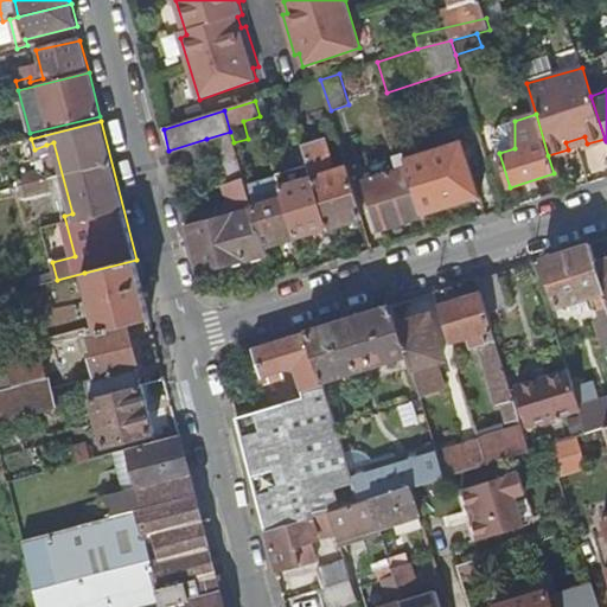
[(515,148),(515,121),(498,126),(493,136),(499,153),(515,148)]
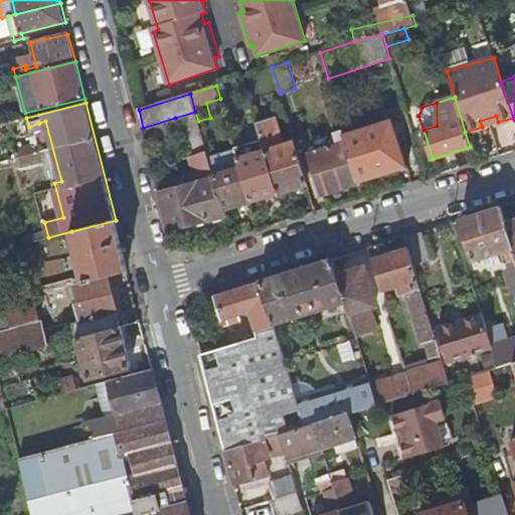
[(187,159),(208,153),(198,121),(195,112),(175,118),(187,159)]
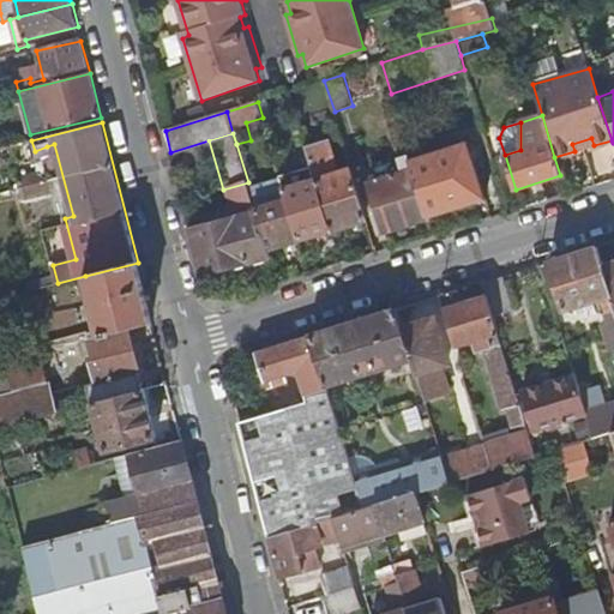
[(575,151),(594,145),(591,138),(572,144),(575,151)]
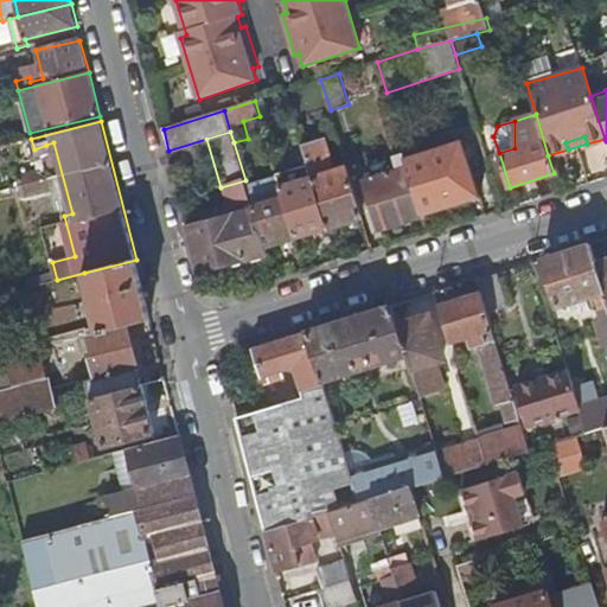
[(326,139),(304,145),(314,178),(331,228),(364,217),(347,167),(337,170),(326,139)]
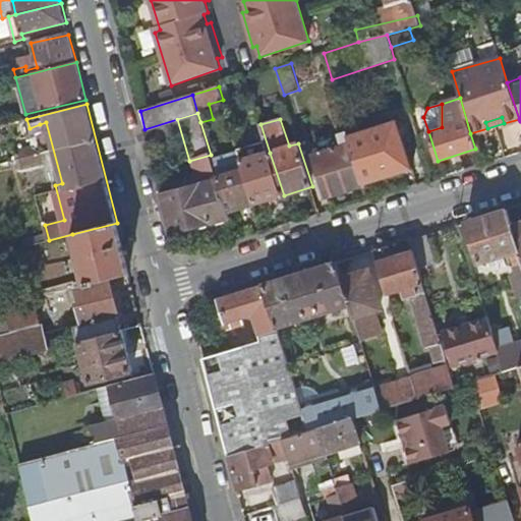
[(398,120),(348,133),(363,184),(414,169),(398,120)]
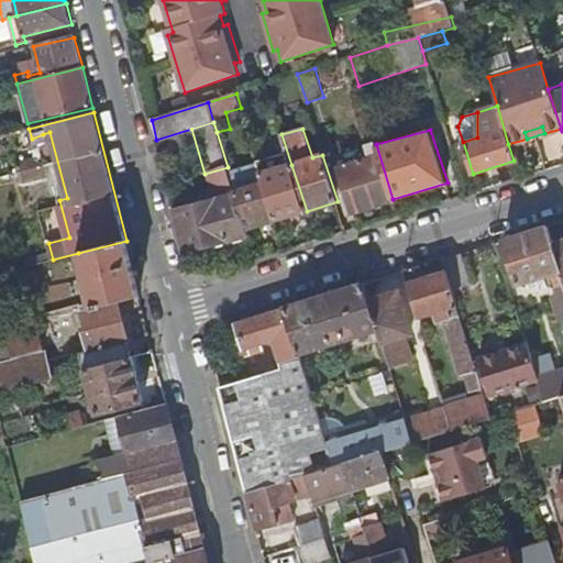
[(393,199),(376,144),(372,132),(363,134),(370,158),(339,167),(352,212),(393,199)]
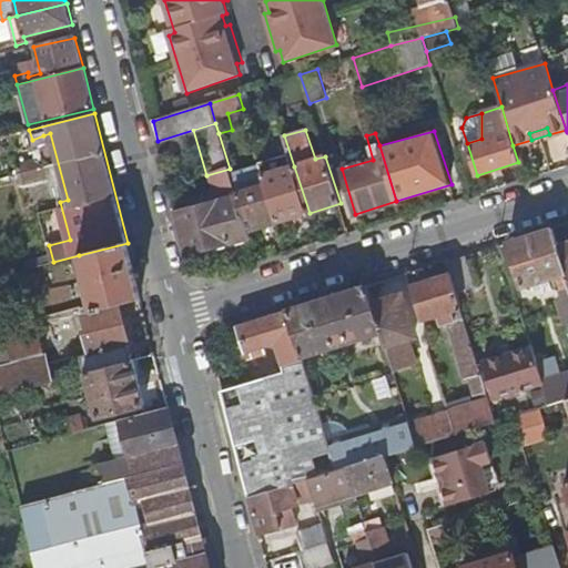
[(46,165),(20,173),(22,182),(49,175),(46,165)]
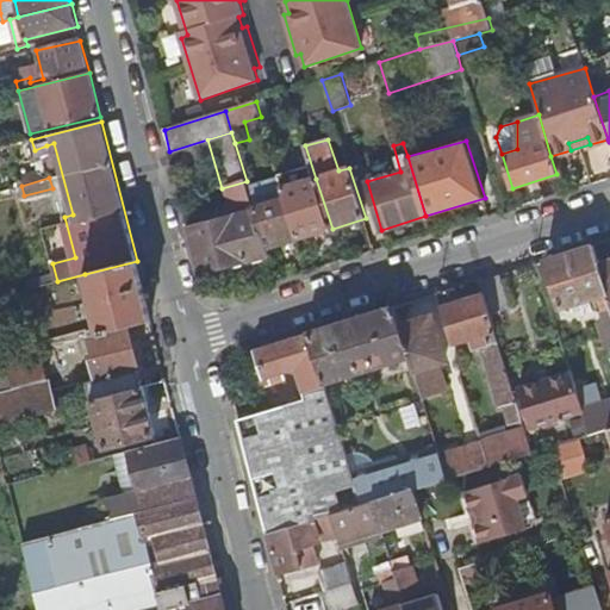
[(332,229),(316,179),(282,188),(298,240),(332,229)]
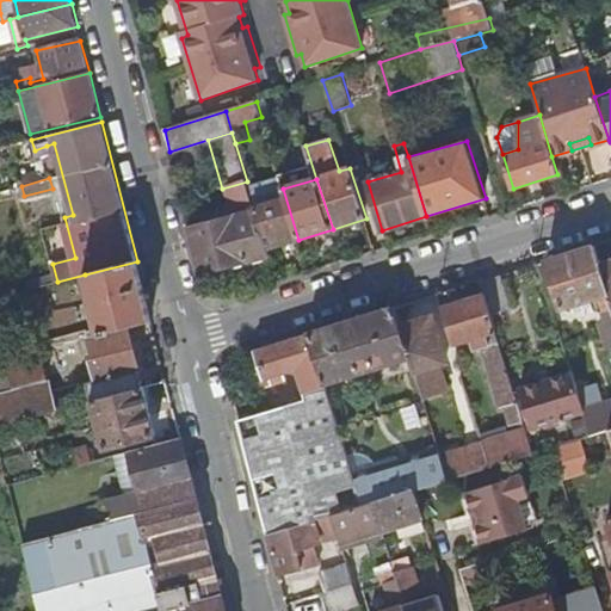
[(283,189),(281,180),(263,186),(269,205),(255,208),(269,248),(298,240),(283,189)]
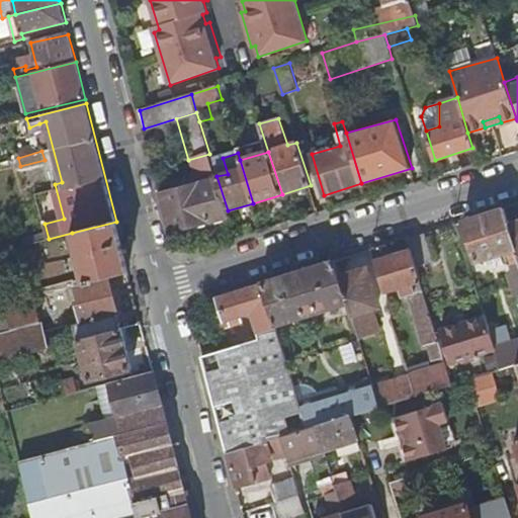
[(209,154),(188,160),(195,184),(160,193),(171,233),(230,218),(228,210),(217,176),(211,161),(209,154)]
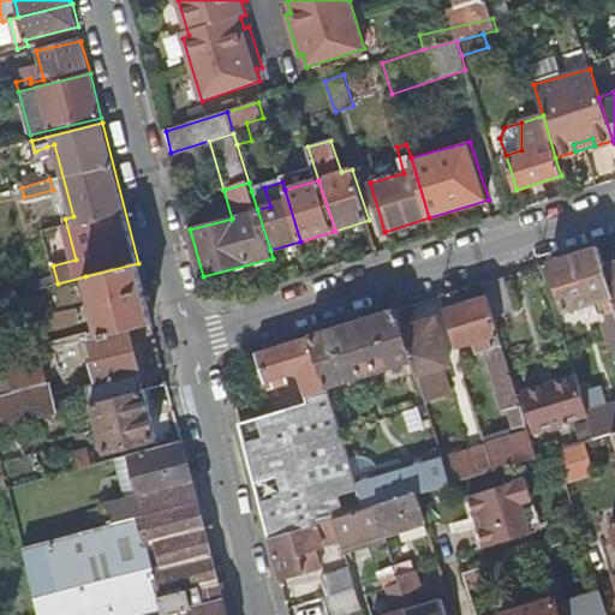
[(264,187),(251,191),(257,209),(270,207),(264,187)]
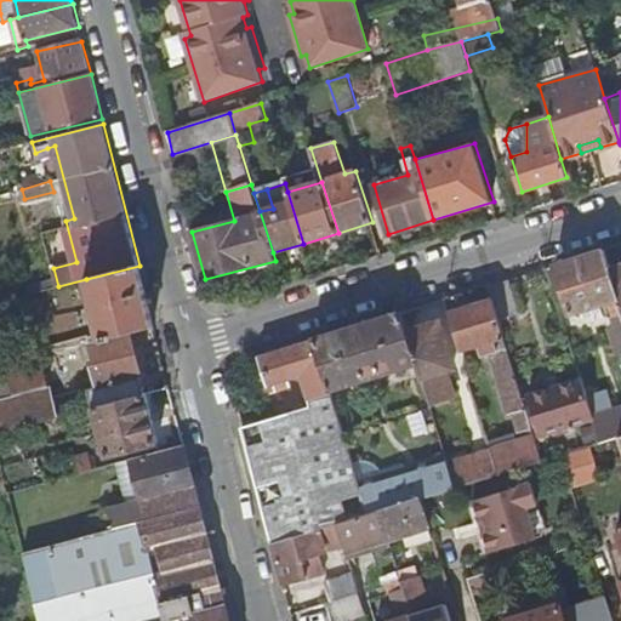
[(603,252),(558,266),(573,315),(611,305),(620,340),(620,309),(609,271),(603,252)]
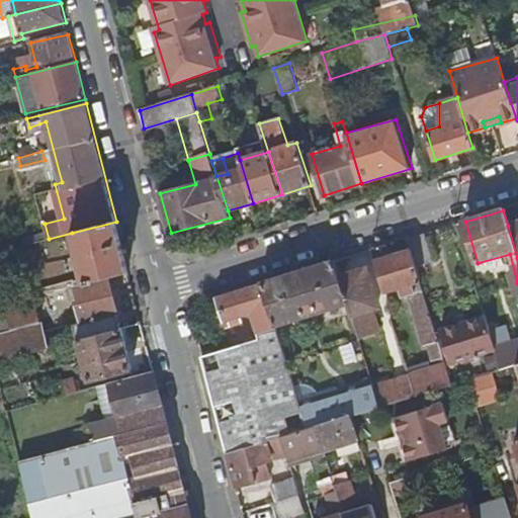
[(116,222),(72,233),(84,278),(74,280),(75,286),(109,276),(130,271),(116,222)]
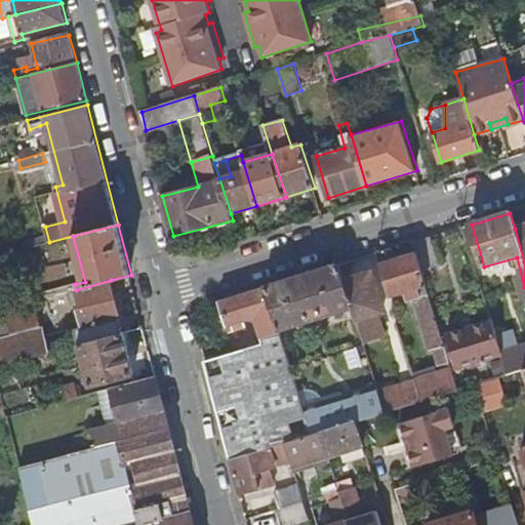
[(524,225),(515,229),(524,261),(524,225)]
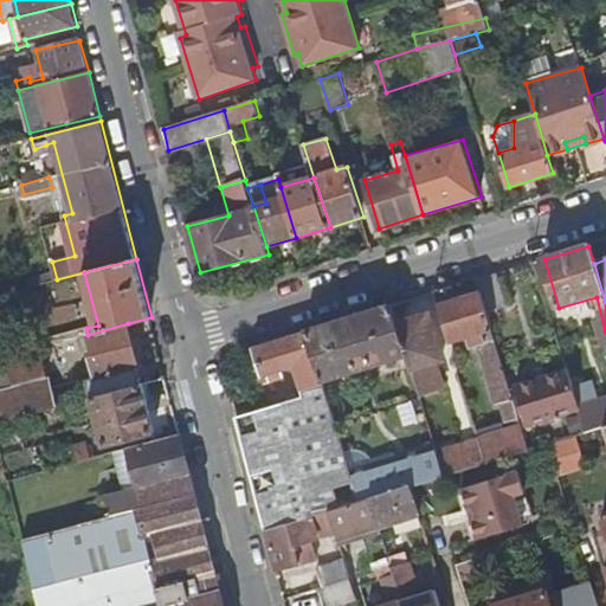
[(496,275),(476,281),(481,295),(487,316),(508,309),(496,275)]
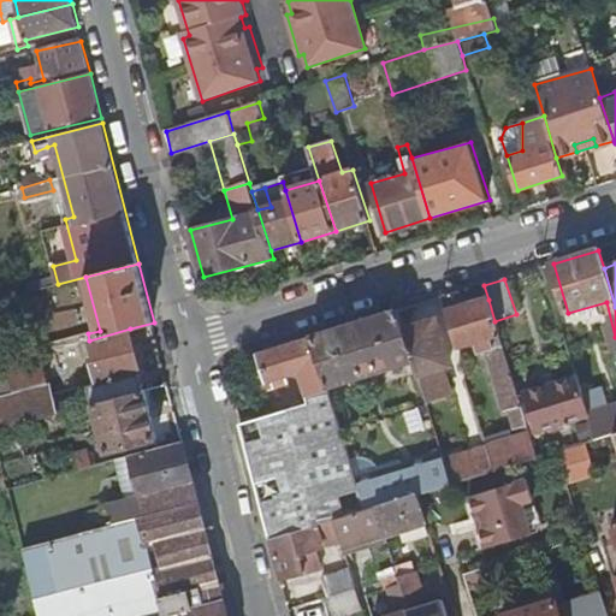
[(489,300),(450,312),(460,348),(475,343),(478,353),(486,351),(505,412),(509,410),(514,428),(517,427),(521,437),(487,446),(496,472),(538,458),(495,321),(489,300)]
